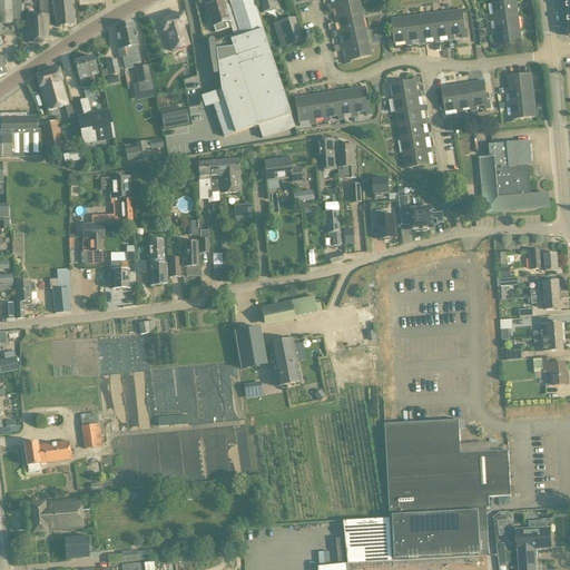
[(0,0),(0,25),(22,25),(20,0),(0,0)]
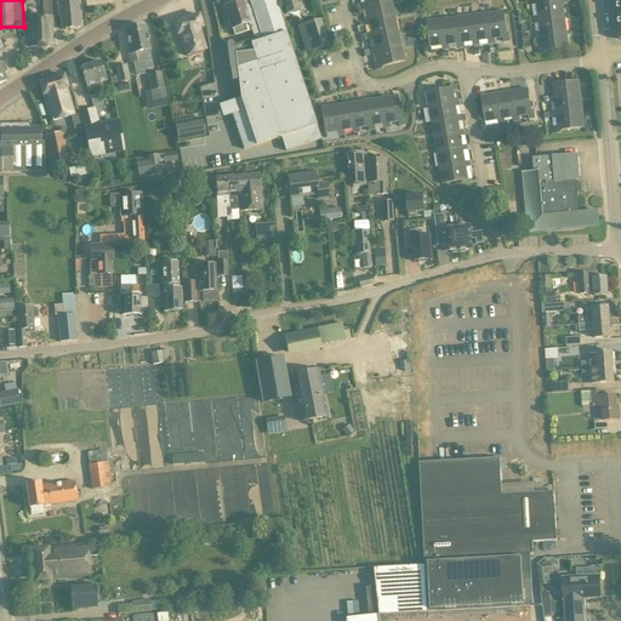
[(52,46),(51,17),(52,17),(51,0),(43,1),(43,16),(28,17),(29,47),(52,46)]
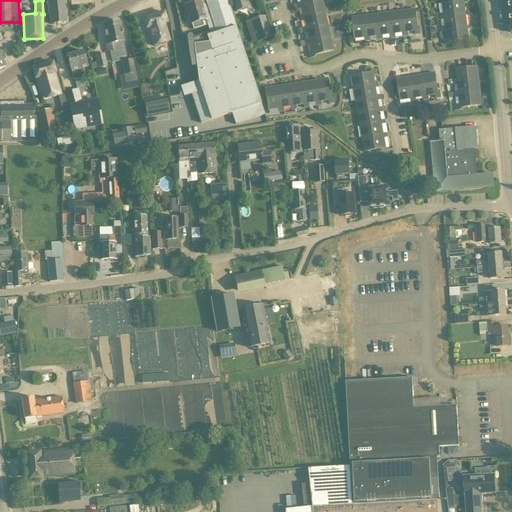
[(47,0),(48,12),(52,12),(53,23),(65,22),(63,0),(47,0)]
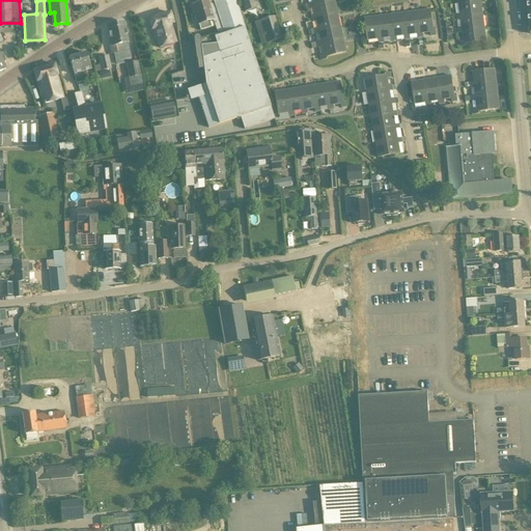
[(205,84),(194,88),(207,129),(240,117),(244,130),(274,119),(244,29),(245,28),(235,0),(211,0),(193,6),(192,6),(198,26),(199,26),(200,31),(212,28),(210,23),(214,22),(218,33),(214,35),(200,40),(199,39),(198,37),(197,37),(196,37),(195,37),(194,38),(197,70),(203,68),(205,84)]
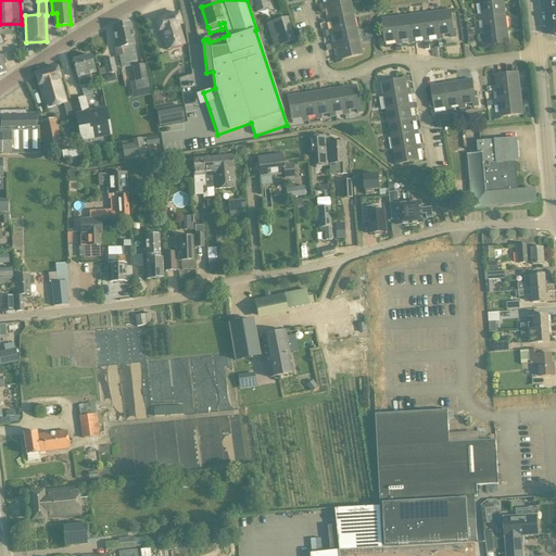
[(250,0),(251,2),(253,2),(256,14),(267,11),(264,0),(265,0),(250,0)]
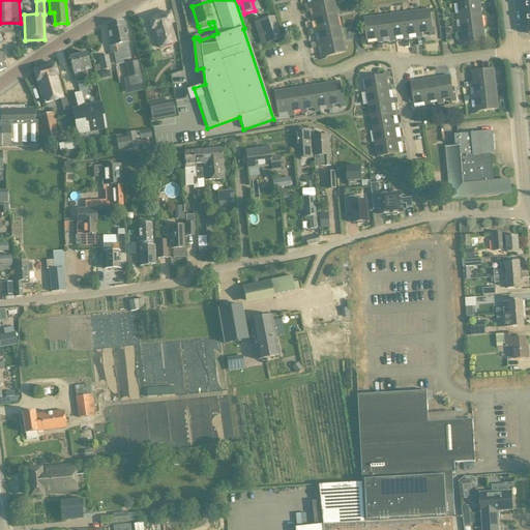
[(310,9),(315,7),(335,3),(334,0),(314,0),(315,3),(308,4),(310,9)]
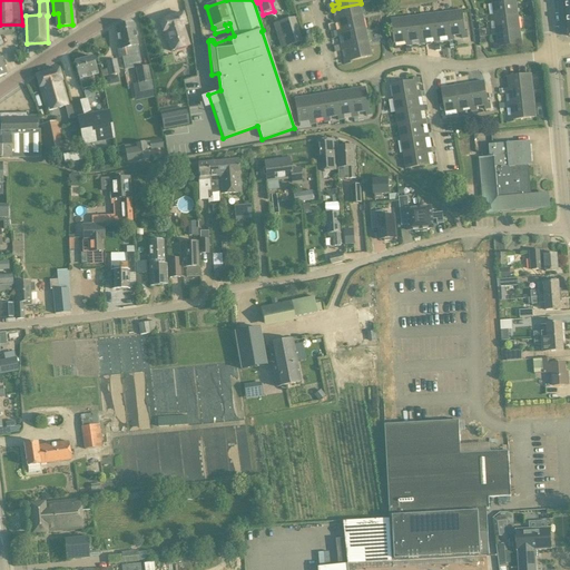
[(490,22),(495,21),(518,18),(516,1),(493,5),(495,16),(489,17),(490,22)]
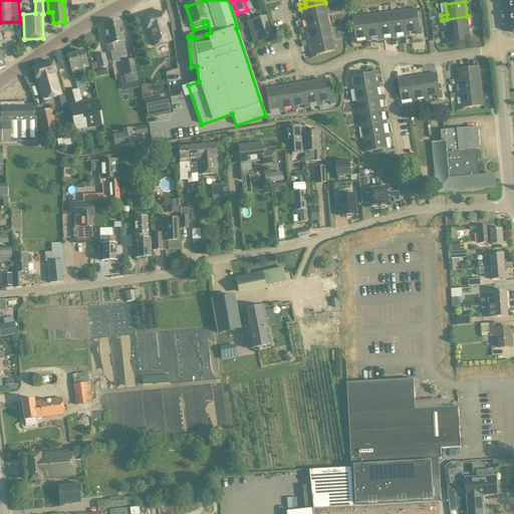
[(327,16),(325,3),(305,7),(307,16),(301,17),(302,21),(308,20),(327,16)]
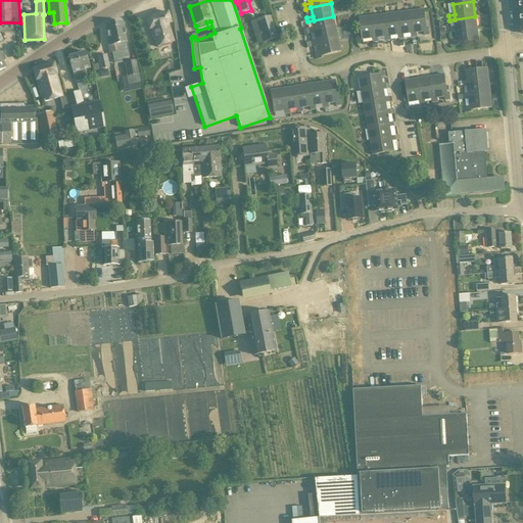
[(423,10),(413,11),(416,32),(424,31),(424,36),(429,36),(428,29),(426,30),(423,10)]
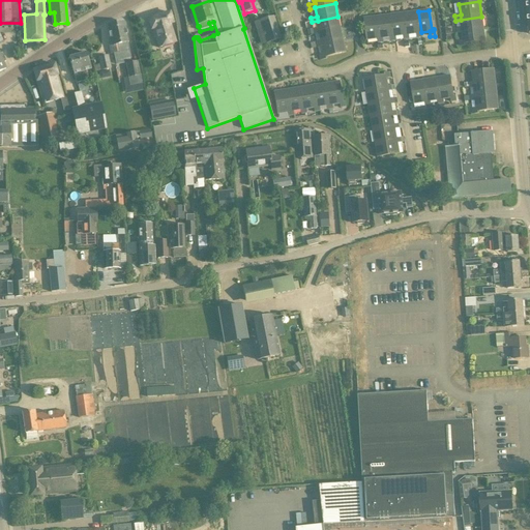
[(421,32),(418,11),(405,13),(408,34),(416,33),(416,38),(421,37),(421,32)]
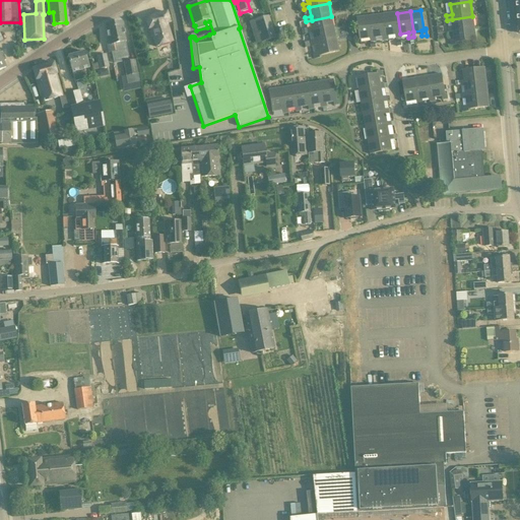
[(151,38),(152,38),(155,47),(173,42),(167,23),(170,22),(167,12),(145,18),(148,28),(149,28),(150,31),(149,33),(151,38)]
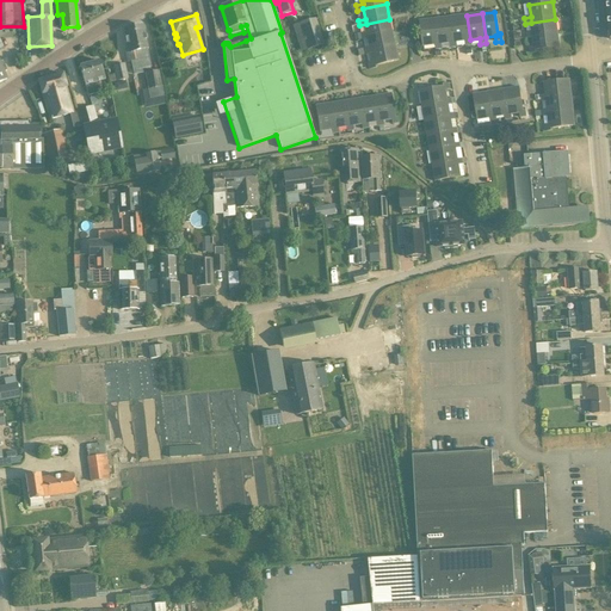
[(467,16),(452,17),(455,41),(464,39),(466,47),(471,45),(470,39),(467,16)]
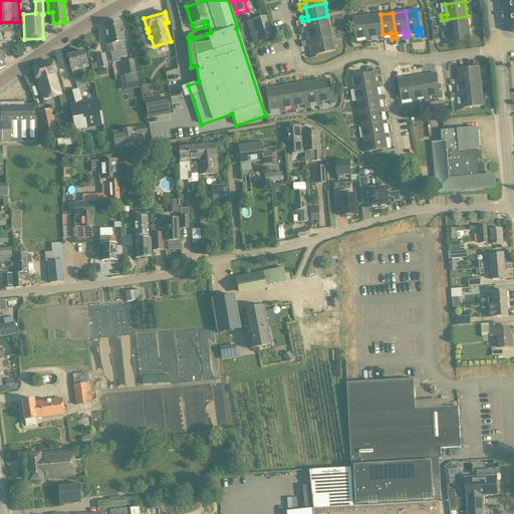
[(380,14),(367,16),(370,36),(378,35),(378,40),(383,40),(382,34),(380,14)]
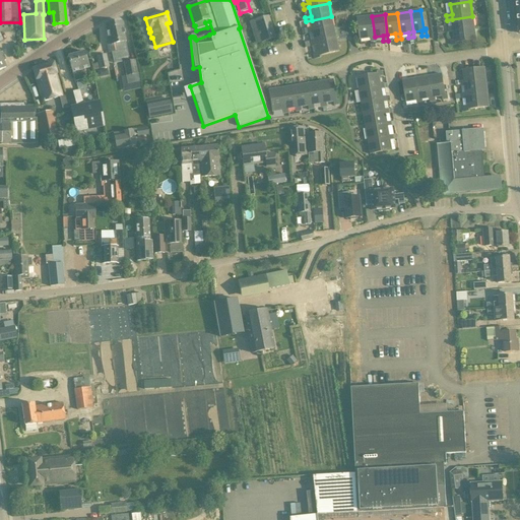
[(309,34),(314,33),(334,28),(331,16),(312,20),(313,27),(308,29),(309,34)]
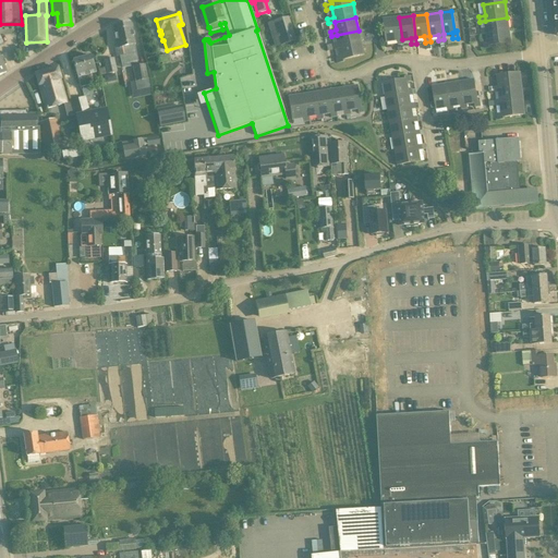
[(386,41),(397,40),(398,46),(402,46),(402,39),(399,17),(383,20),(386,41)]
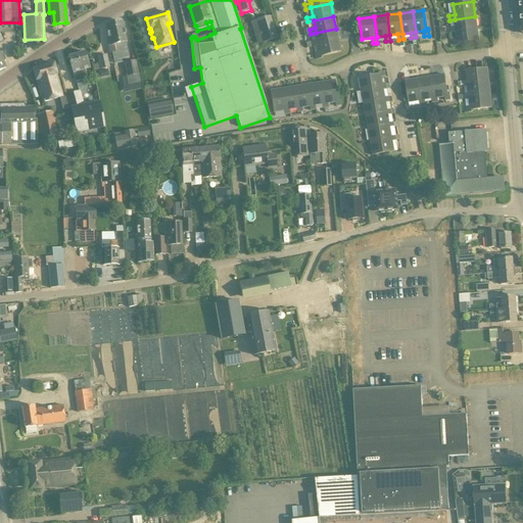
[(452,33),(457,33),(477,30),(475,16),(455,19),(457,28),(450,29),(452,33)]
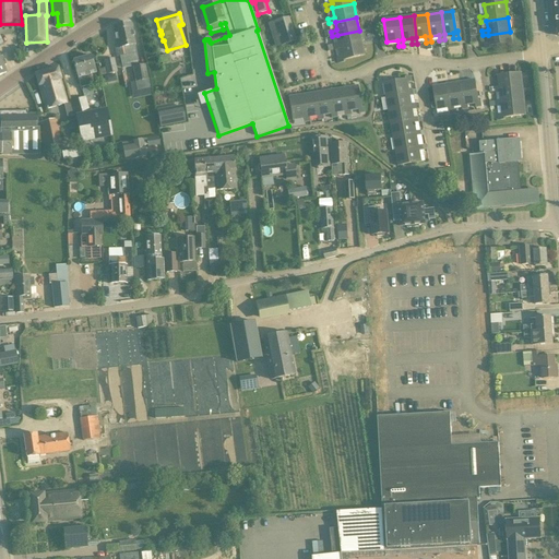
[(294,42),(287,19),(269,24),(275,47),(294,42)]
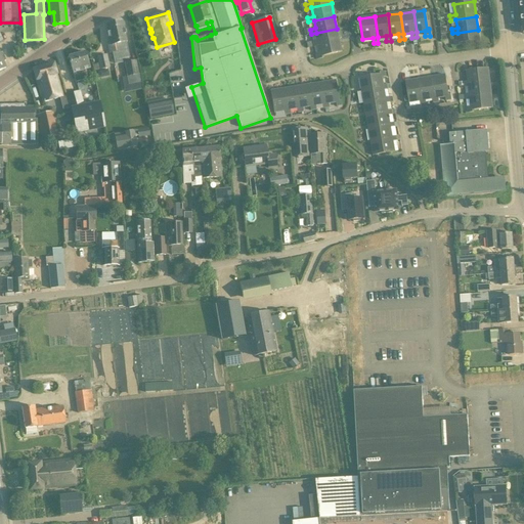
[(122,22),(106,26),(111,44),(107,45),(108,53),(112,52),(113,54),(114,59),(121,58),(120,51),(124,50),(122,43),(127,42),(122,22)]
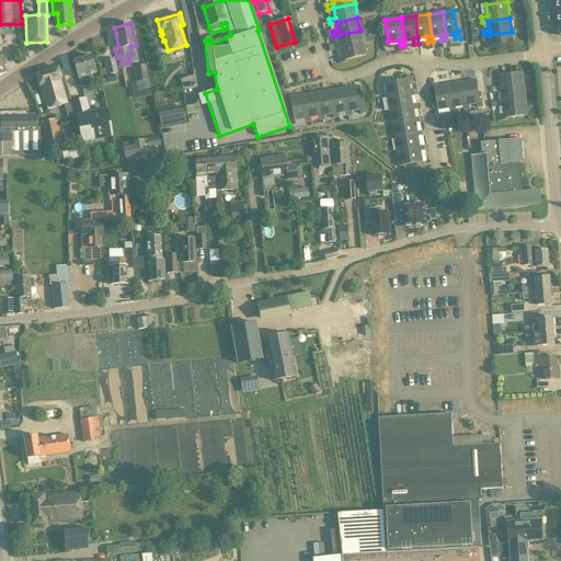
[(335,50),(342,48),(363,45),(361,31),(339,35),(341,44),(334,45),(335,50)]
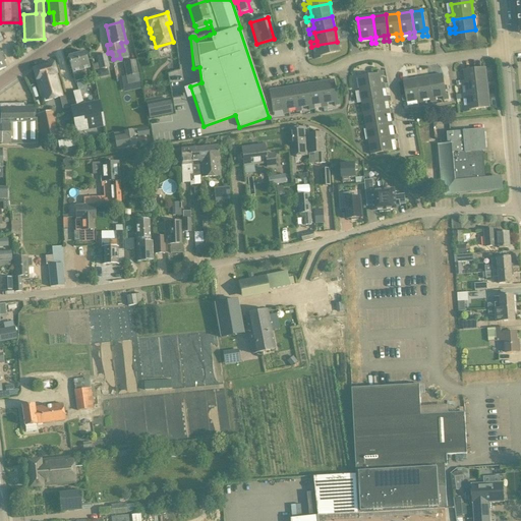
[(451,46),(458,45),(458,43),(476,41),(475,30),(455,33),(456,41),(451,41),(451,46)]
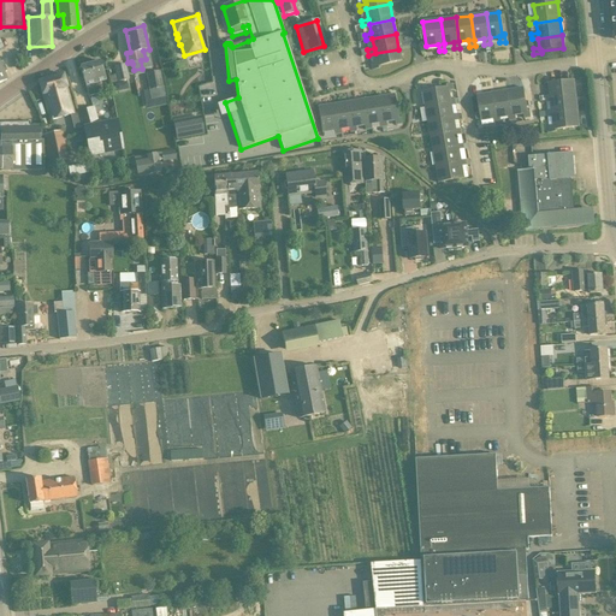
[(379,69),(379,66),(401,61),(398,49),(375,53),(377,64),(371,65),(372,70),(379,69)]
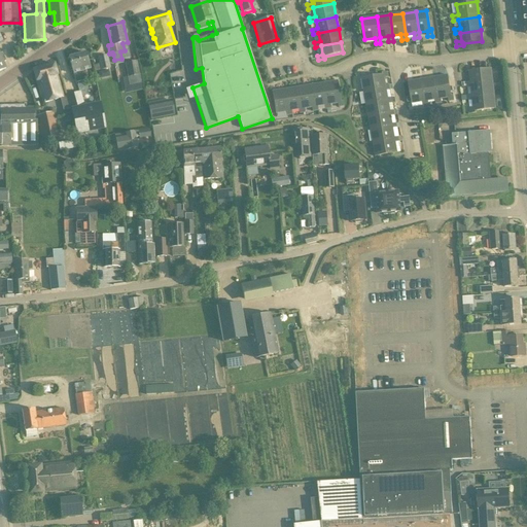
[(83,80),(81,71),(90,69),(88,64),(89,64),(85,53),(68,58),(73,73),(75,82),(83,80)]
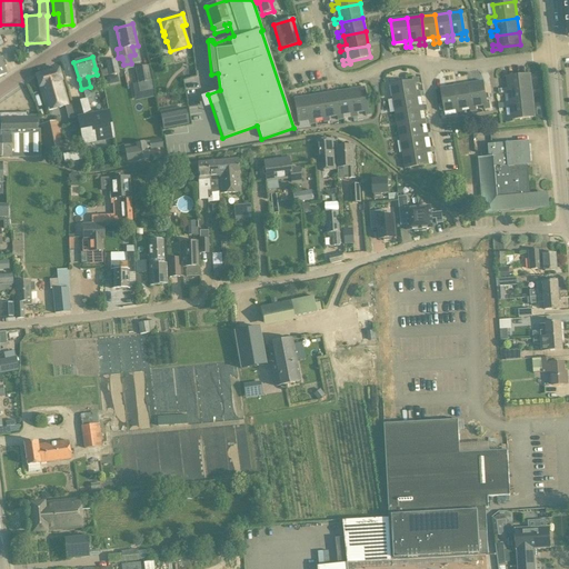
[(107,70),(101,71),(102,77),(119,73),(116,59),(105,62),(107,70)]
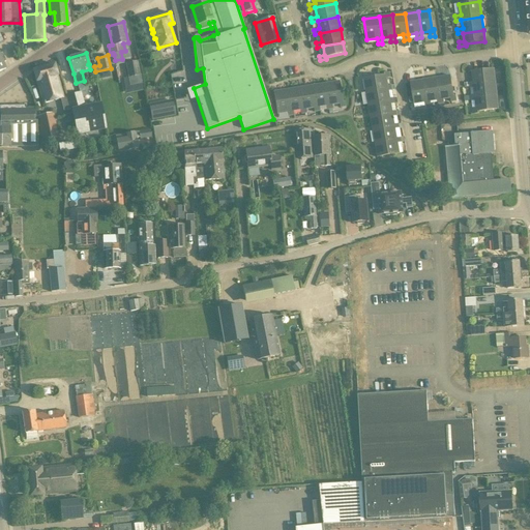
[(140,76),(138,61),(125,64),(128,79),(129,78),(130,82),(140,80),(139,76),(140,76)]
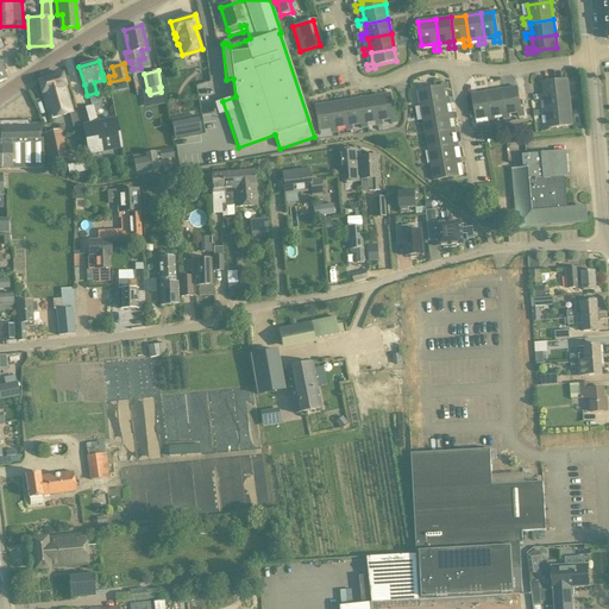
[(62,74),(38,81),(49,120),(74,113),(62,74)]
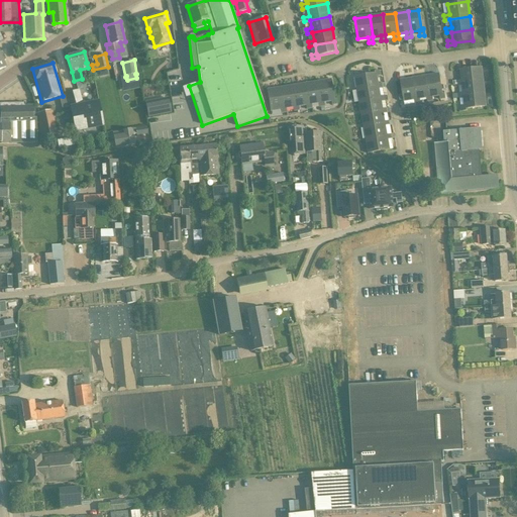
[(457,86),(463,86),(484,83),(482,68),(461,70),(462,81),(457,81),(457,86)]
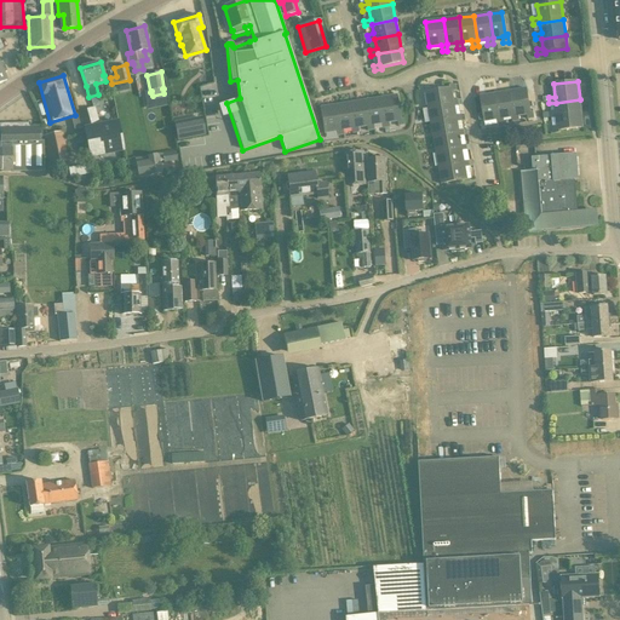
[(425,93),(428,107),(451,102),(449,93),(455,92),(454,86),(447,87),(447,90),(425,93)]
